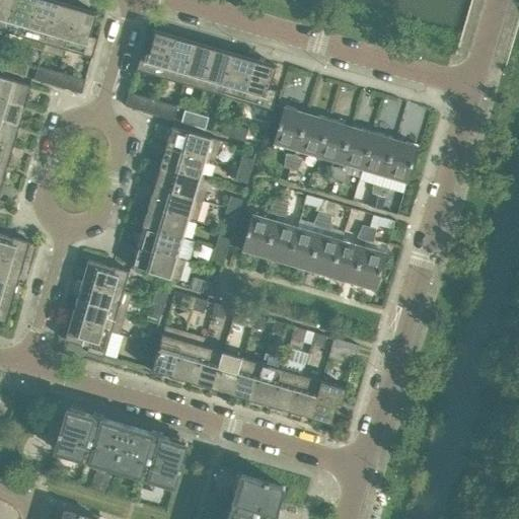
[(0,0),(0,29),(5,30),(13,0),(0,0)]
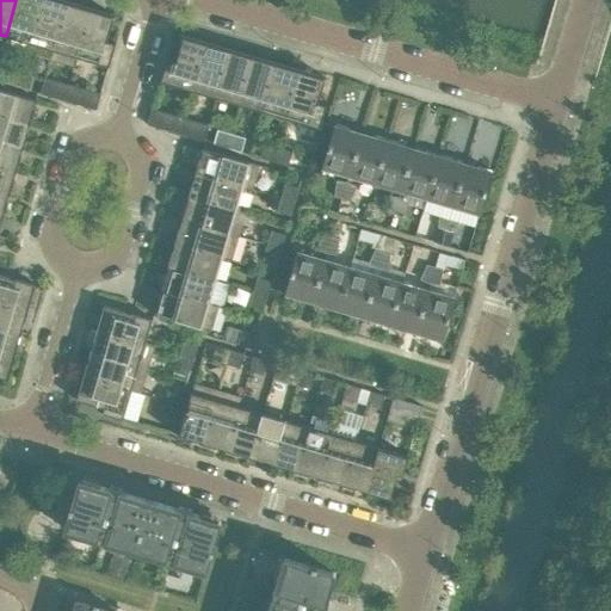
[(25,51),(26,51),(41,0),(16,0),(6,36),(28,43),(25,51)]
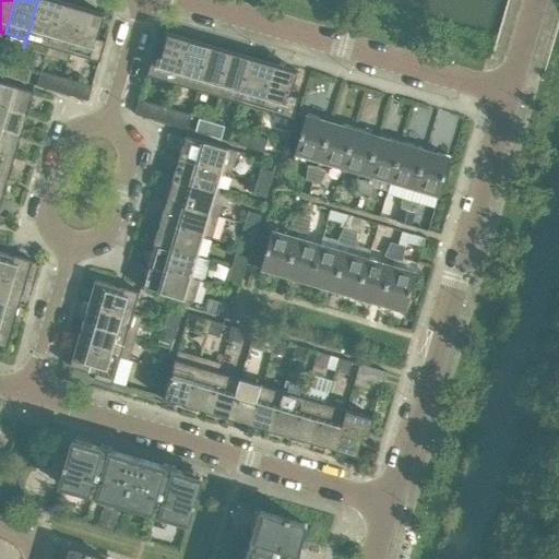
[(37,0),(24,47),(46,54),(61,2),(55,0),(37,0)]
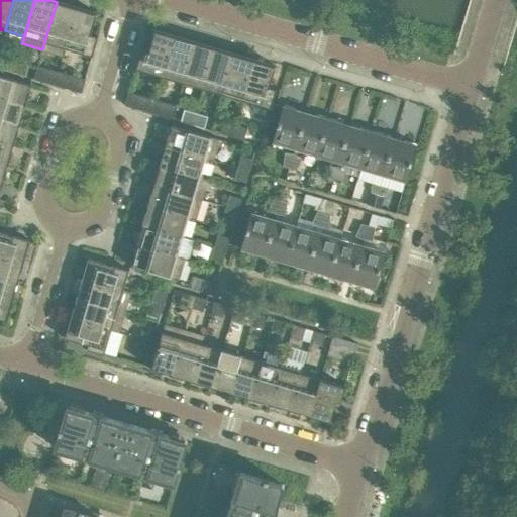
[(65,48),(77,8),(57,2),(42,49),(63,56),(65,48)]
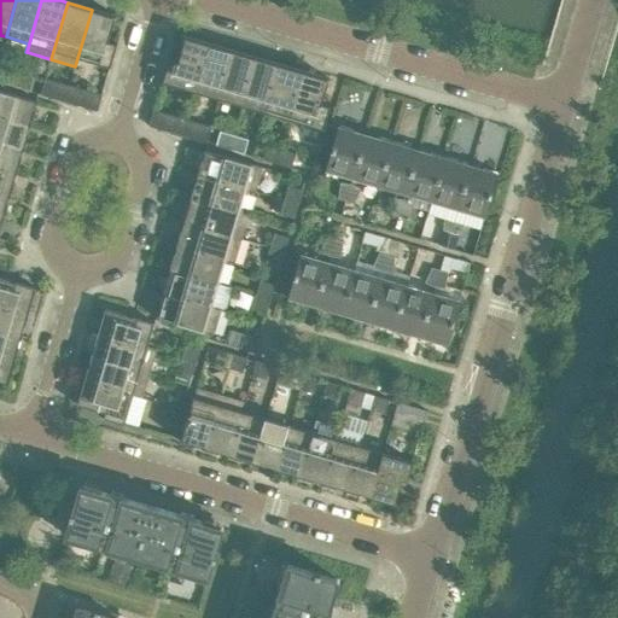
[(92,10),(77,58),(110,68),(117,44),(116,44),(115,45),(108,42),(115,16),(92,10)]
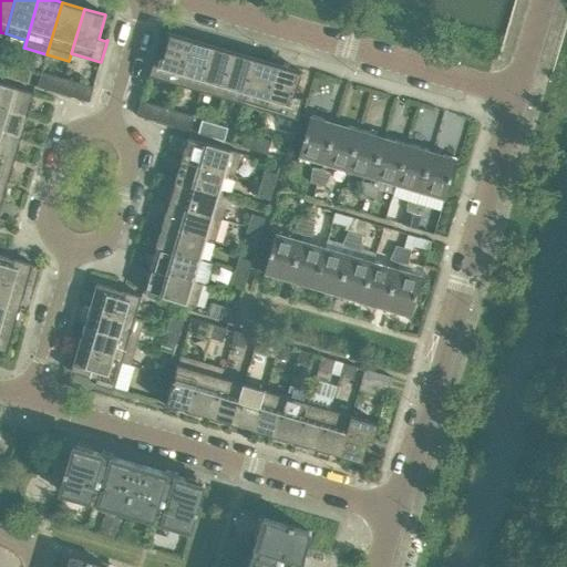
[(148,76),(179,85),(193,40),(169,33),(163,58),(156,55),(156,54),(155,54),(148,76)]
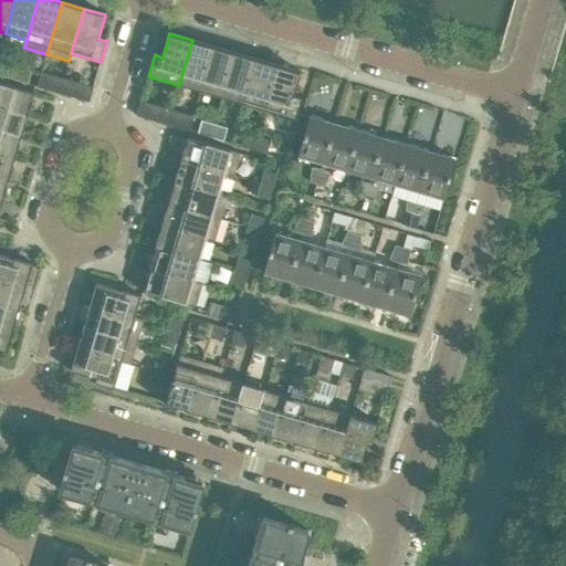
[(179,85),(200,91),(213,46),(192,40),(179,85)]
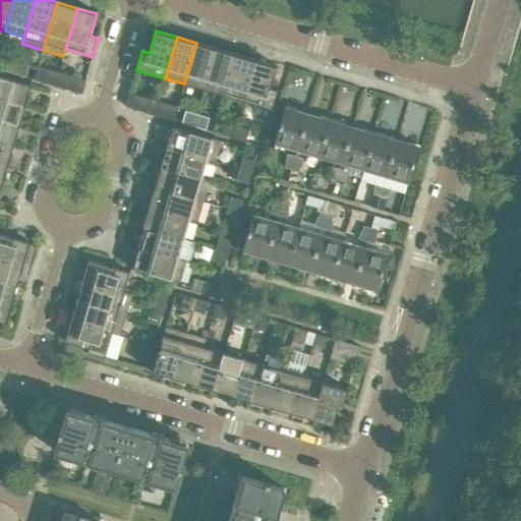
[(184,83),(205,90),(217,49),(196,43),(184,83)]
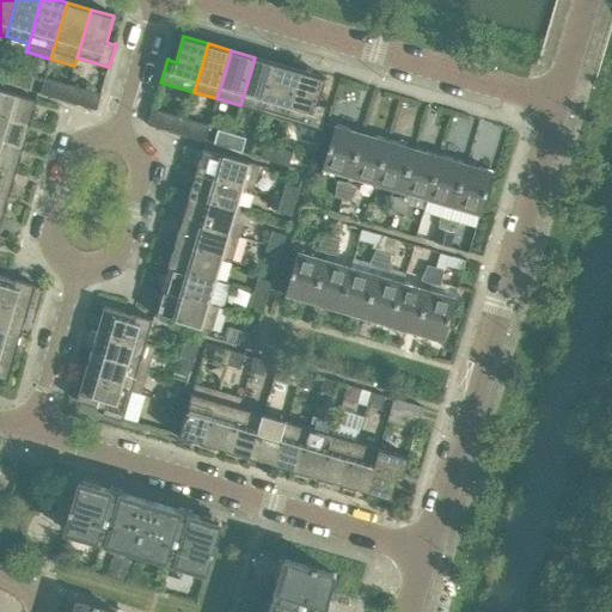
[(240,105),(263,112),(277,63),(255,57),(240,105)]
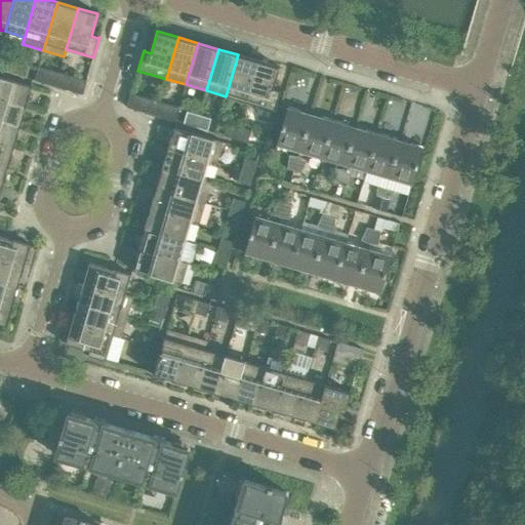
[(226,96),(246,102),(258,61),(238,54),(226,96)]
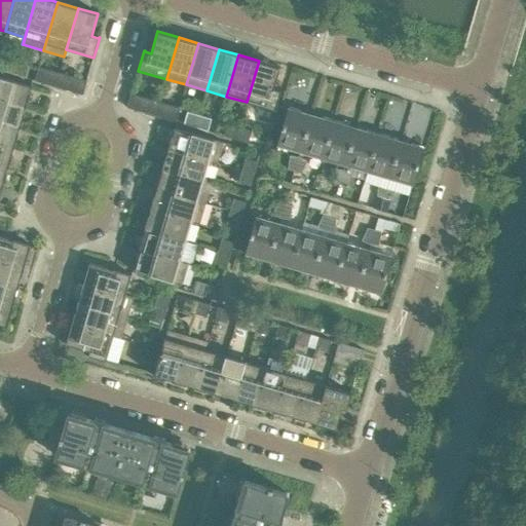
[(2,71),(13,74),(17,63),(5,59),(2,71)]
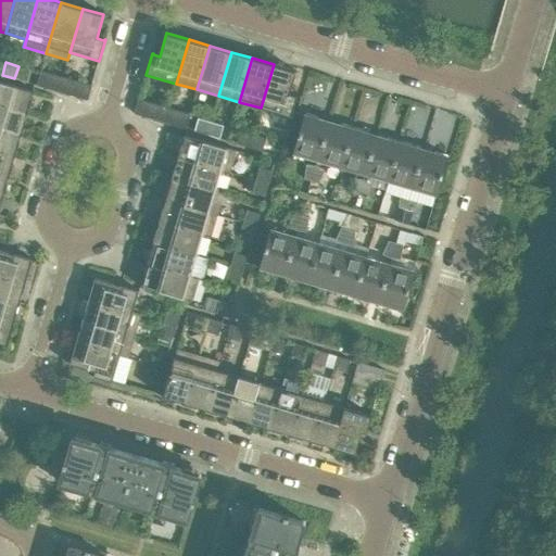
[(274,64),(261,108),(290,116),(297,96),(295,95),(295,96),(289,95),(295,71),(274,64)]
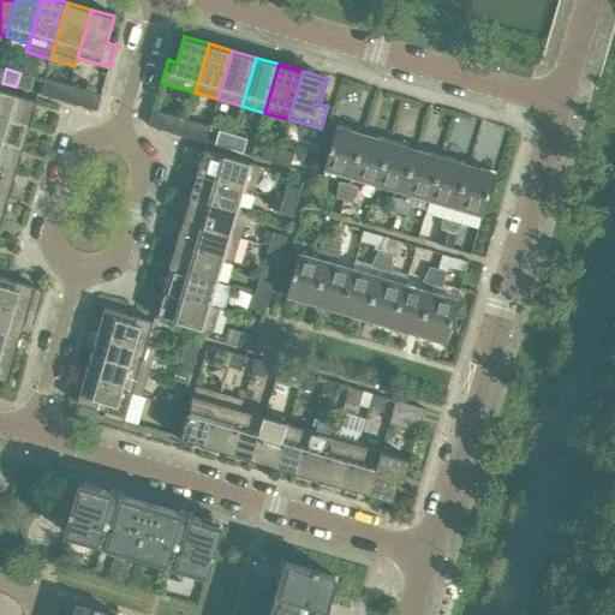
[(21,73),(16,87),(30,91),(35,77),(21,73)]
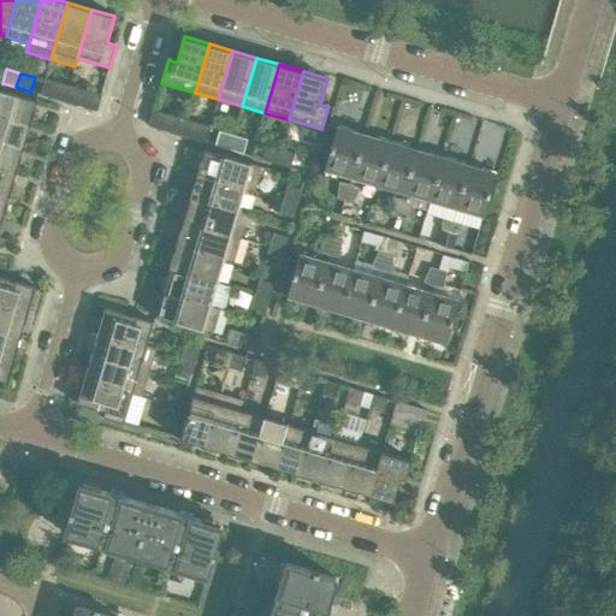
[(60,99),(69,101),(73,87),(46,78),(47,77),(45,76),(40,94),(59,100),(60,99)]
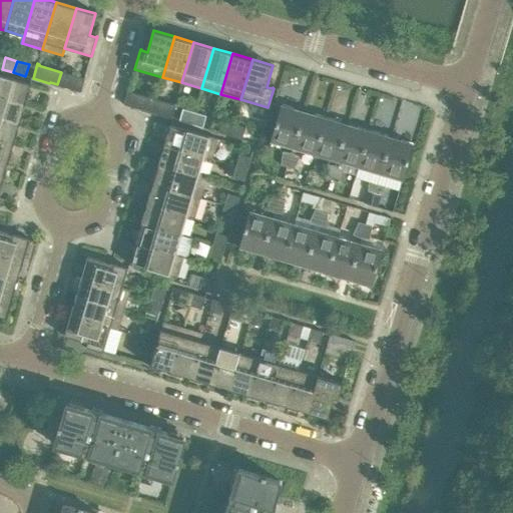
[(61,72),(57,84),(64,86),(64,87),(80,92),(84,77),(83,77),(83,78),(61,72)]
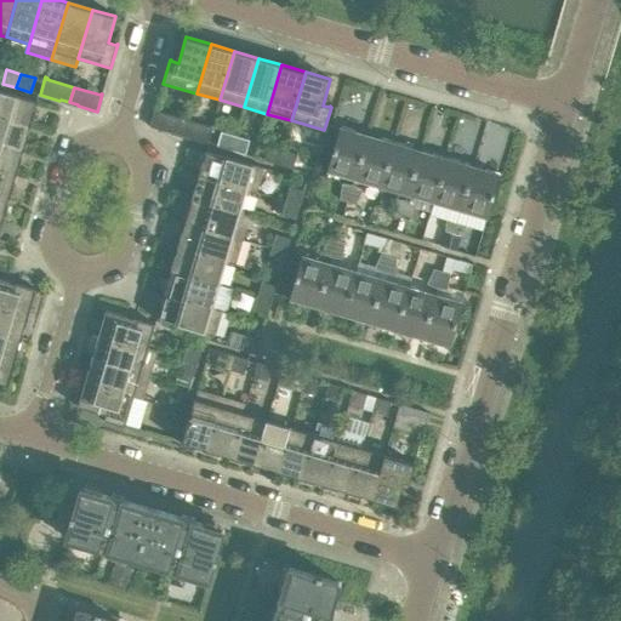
[(0,90),(0,117),(30,126),(38,102),(0,90)]
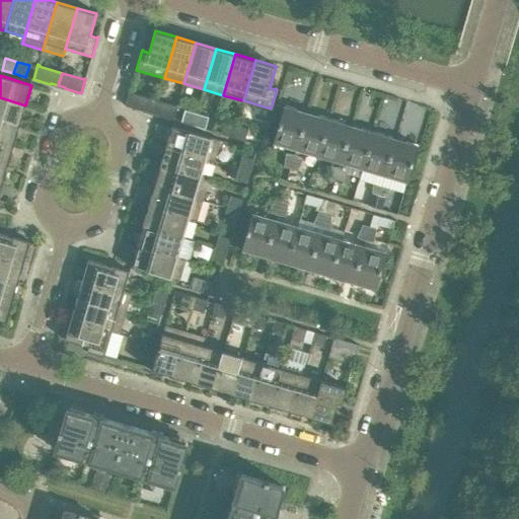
[(142,94),(130,91),(129,92),(125,105),(138,109),(142,96),(142,94)]
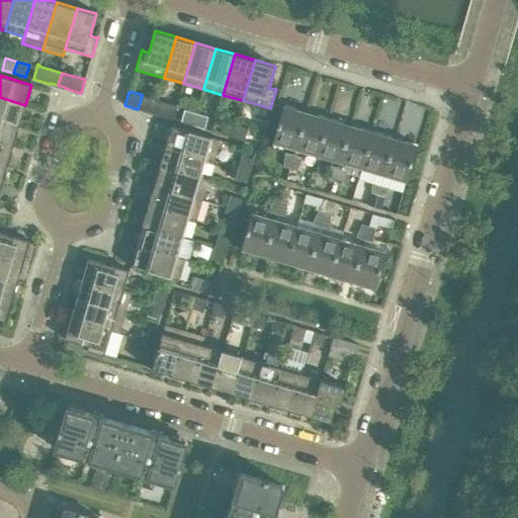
[(142,110),(149,112),(153,99),(142,96),(138,109),(142,110)]
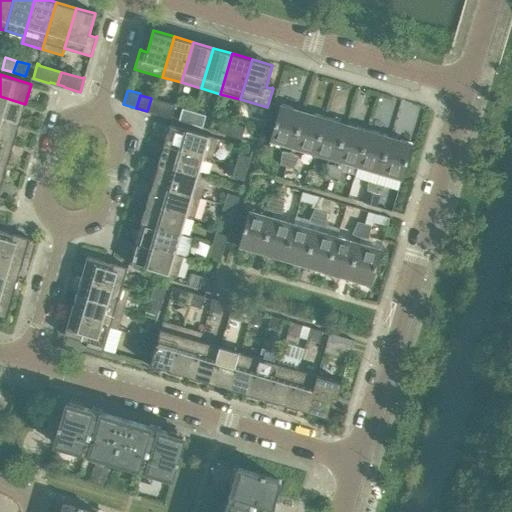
[(0,118),(19,124),(25,104),(0,96),(0,118)]
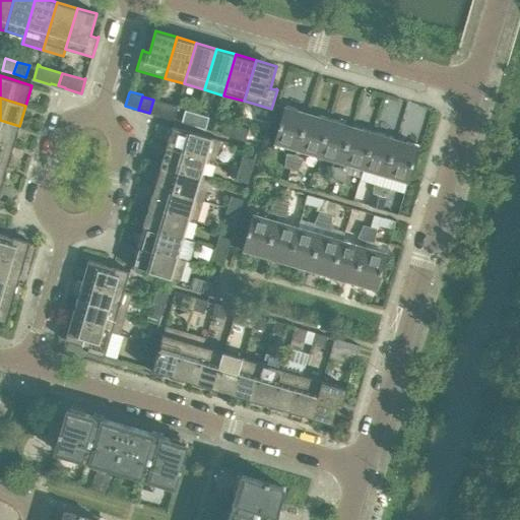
[(153,100),(149,113),(156,115),(156,116),(174,120),(178,106),(177,105),(176,107),(153,100)]
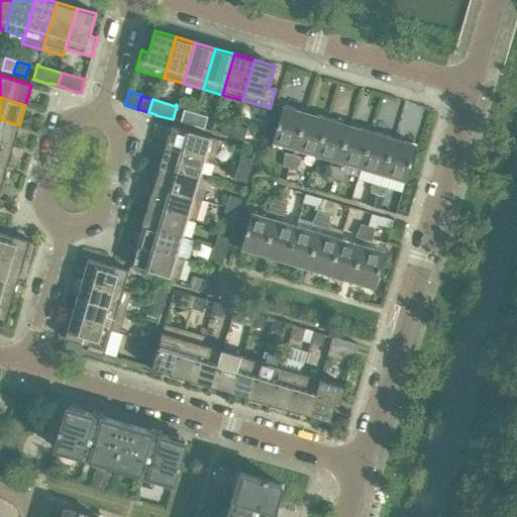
[(272,141),(295,148),(305,113),(295,110),(296,109),(284,105),(283,107),(282,106),(282,107),(283,108),(273,140),(272,140),(272,141)]
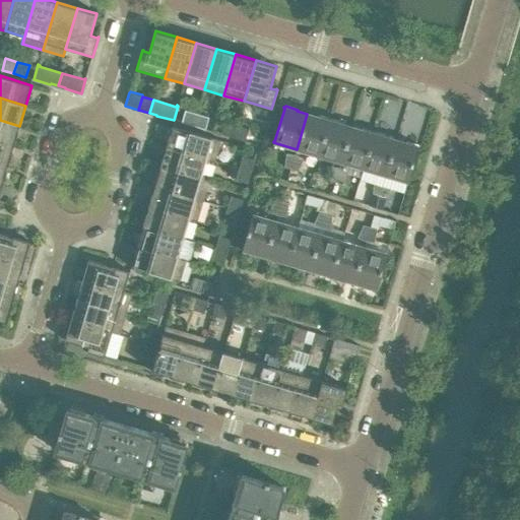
[(181,123),(193,126),(197,114),(185,111),(181,123)]
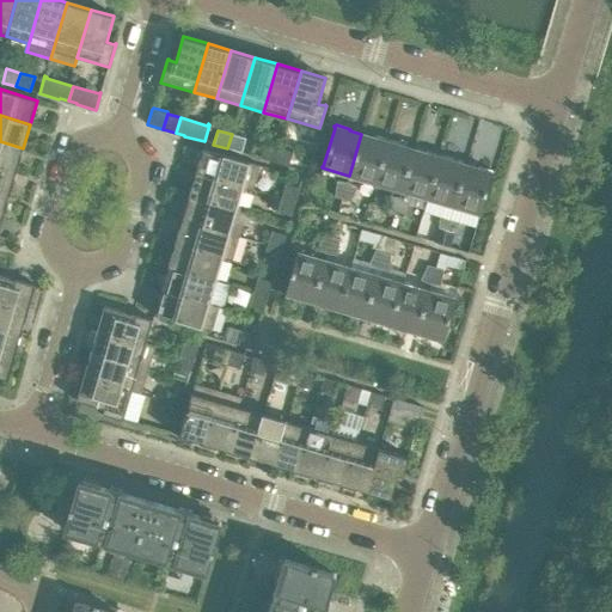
[(232,134),(227,148),(242,153),(245,139),(232,134)]
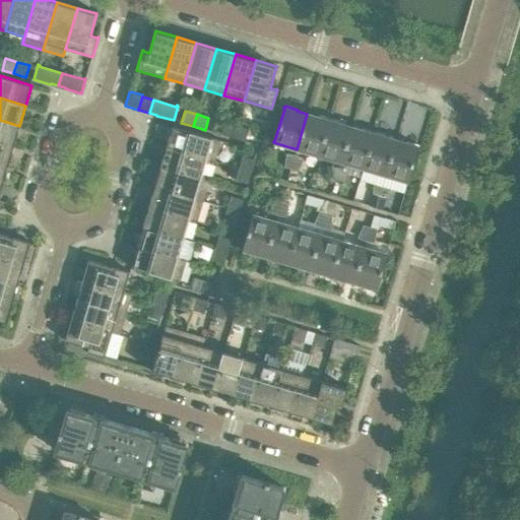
[(297,149),(319,155),(330,119),(318,116),(318,117),(307,114),(297,149)]
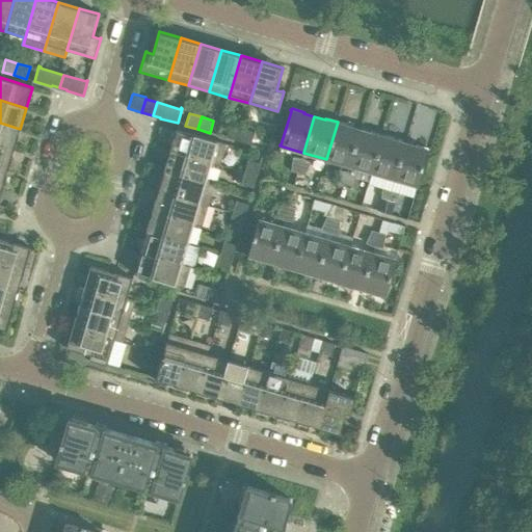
[(326,159),(349,166),(360,130),(349,127),(349,125),(338,122),(326,159)]
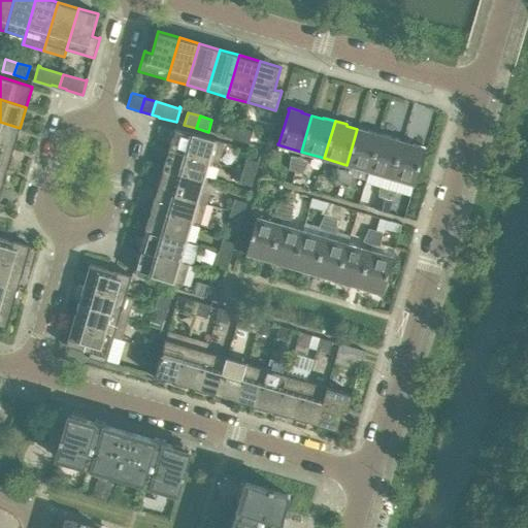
[(0,122),(0,143),(14,147),(20,128),(0,122)]
